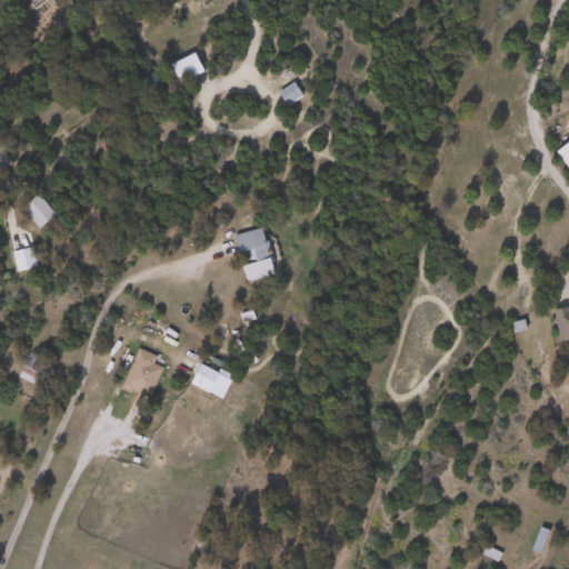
[(180,82),(172,63),(200,52),(207,71),(180,82)]
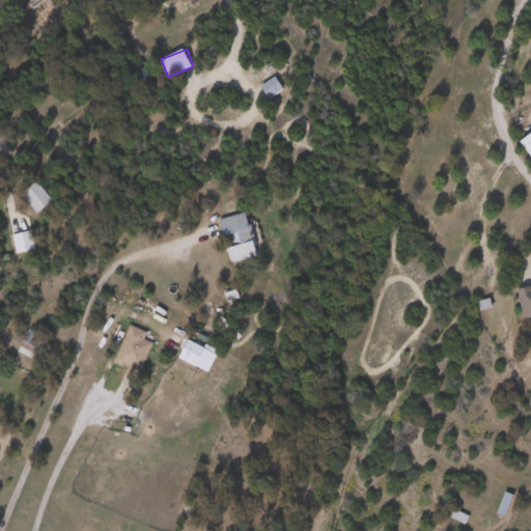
[(283,89),(269,99),(260,85),(275,76),(283,89)]
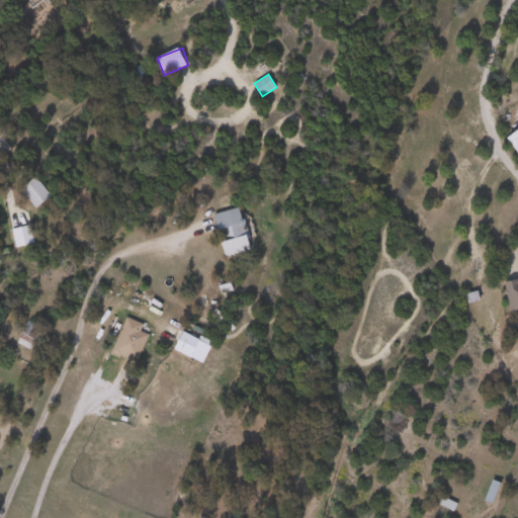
[(517,152),(508,139),(517,131),(517,152)]
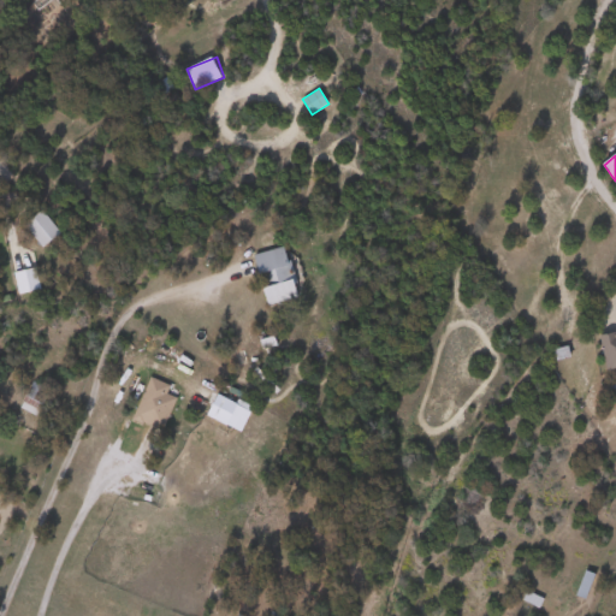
[(61,232),(43,247),(25,224),(43,209),(61,232)]
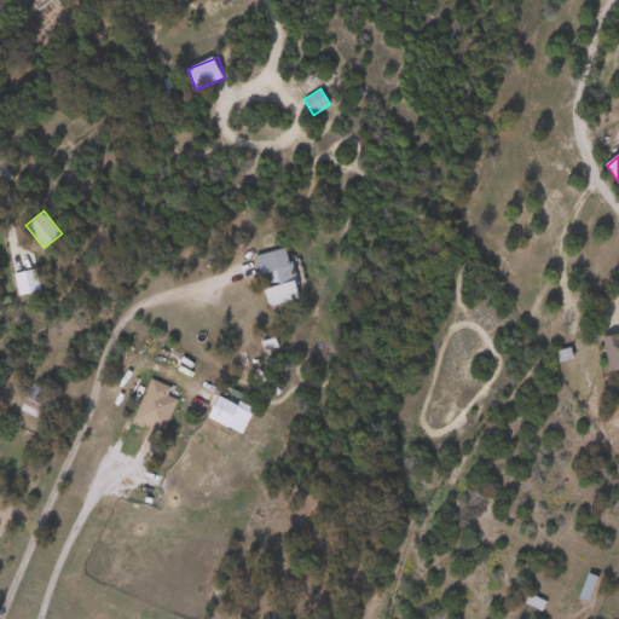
[(302,299),(270,306),(258,254),(291,247),(302,299)]
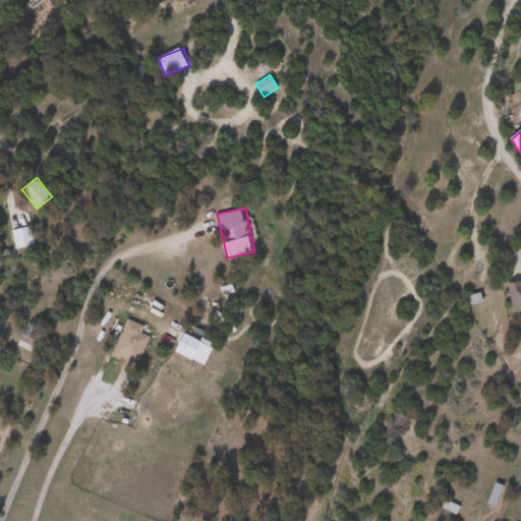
[(514,316),(509,283),(519,282),(519,283),(520,282),(520,321),(520,315),(514,316)]
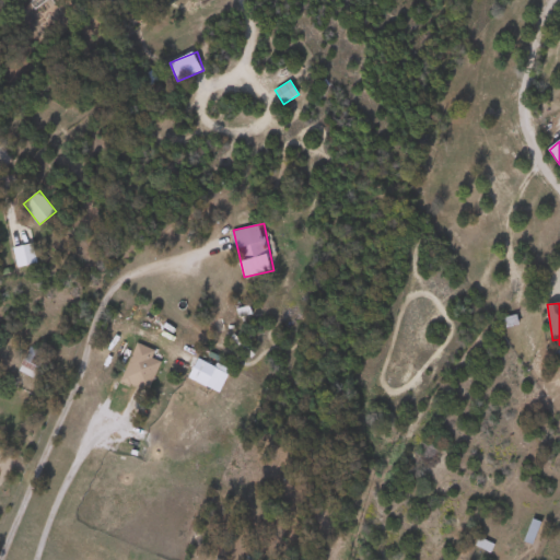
[(518,324),(511,325),(510,317),(518,315),(518,324)]
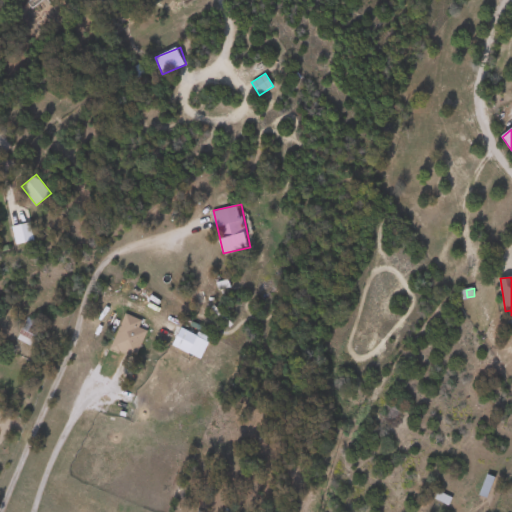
[(147,330),(136,358),(110,348),(124,313),(142,320),(139,327),(147,330)]
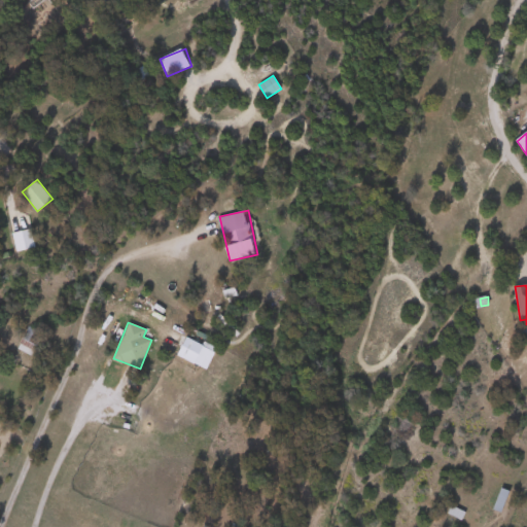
[(19,348),(28,330),(40,337),(31,354),(19,348)]
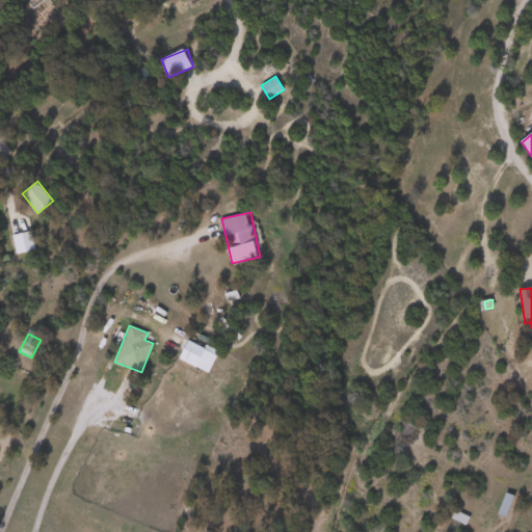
[(515,497),(506,516),(499,513),(508,493),(515,497)]
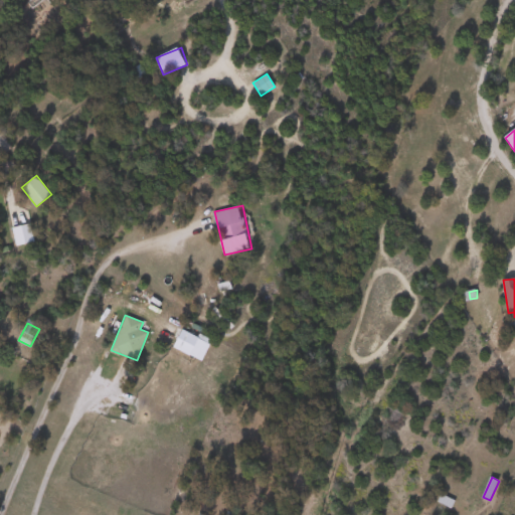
[(452,507),(439,501),(443,494),(455,501),(452,507)]
